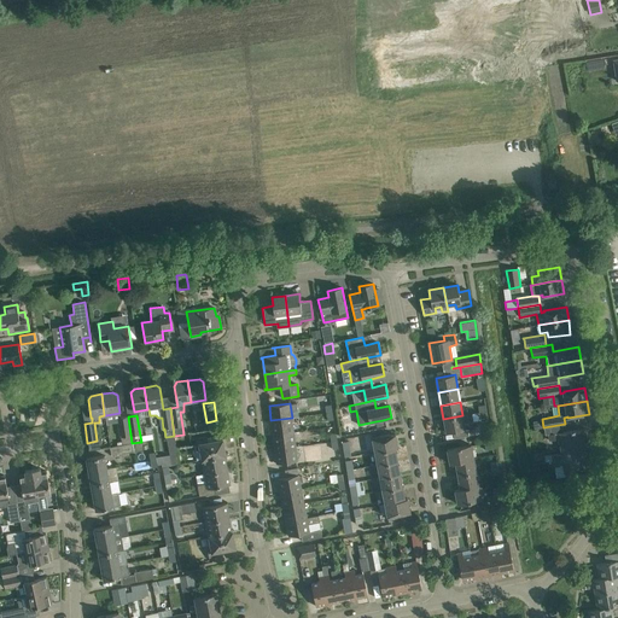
[(466,430),(462,415),(443,419),(447,433),(453,432),(454,438),(468,436),(476,435),(476,429),(467,430),(467,429),(466,430)]
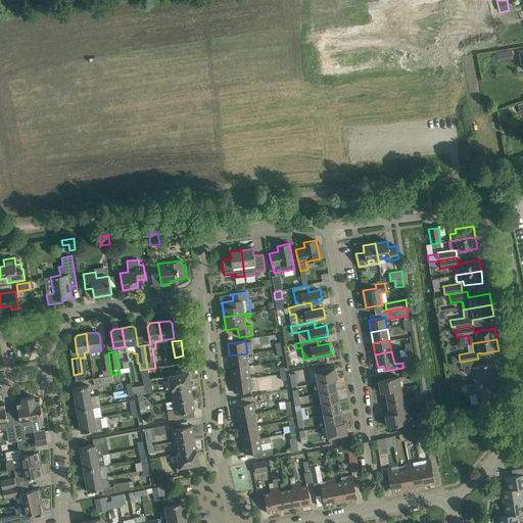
[(103,376),(111,375),(108,352),(99,354),(103,376)]
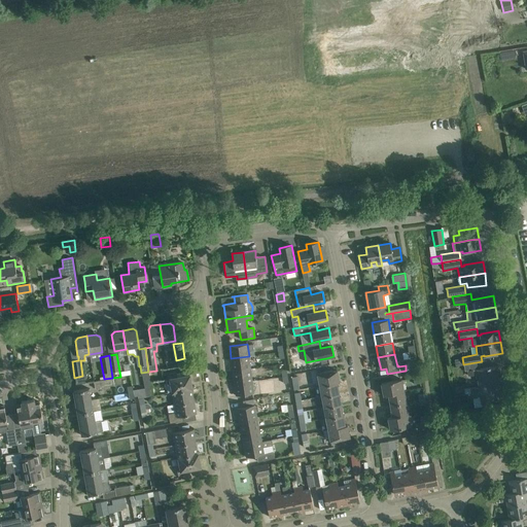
[(231,358),(233,371),(250,369),(249,356),(231,358)]
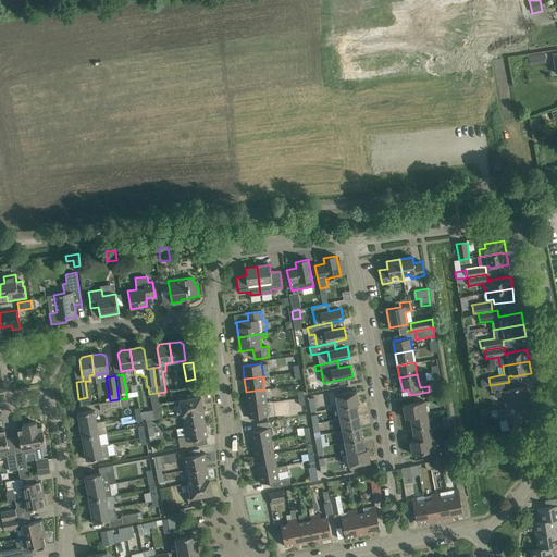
[(504,395),(505,403),(530,398),(529,386),(497,391),(496,384),(490,385),(490,386),(491,386),(492,392),(495,392),(495,397),(504,395)]
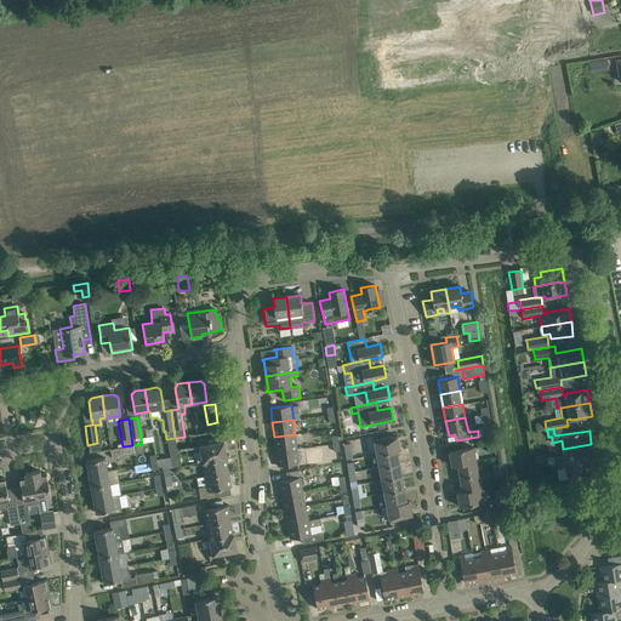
[(274,437),(277,451),(297,449),(295,434),(274,437)]
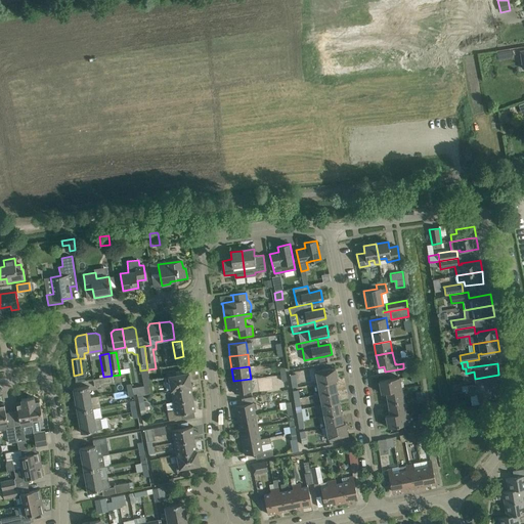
[(315,372),(316,380),(337,376),(335,368),(331,369),(331,368),(315,372)]
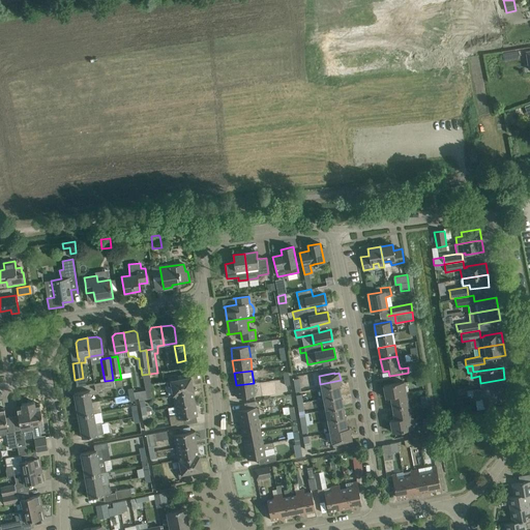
[(167,377),(166,377),(167,382),(168,382),(171,381),(171,385),(174,400),(194,396),(193,391),(194,391),(190,377),(178,379),(177,375),(167,377)]
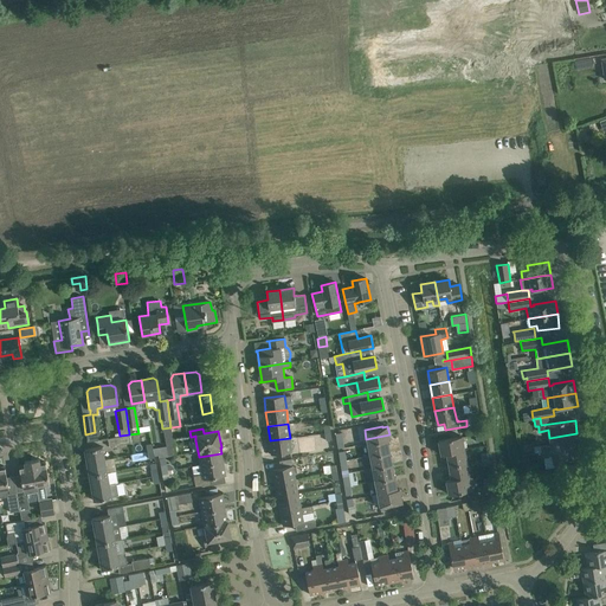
[(101,440),(100,432),(95,432),(85,434),(88,442),(101,440)]
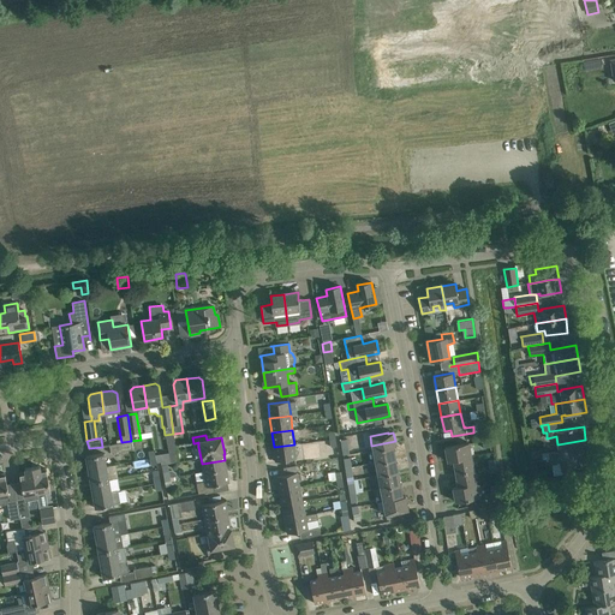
[(550,459),(587,453),(585,440),(557,445),(559,451),(550,452),(550,453),(542,454),(543,460),(550,459)]
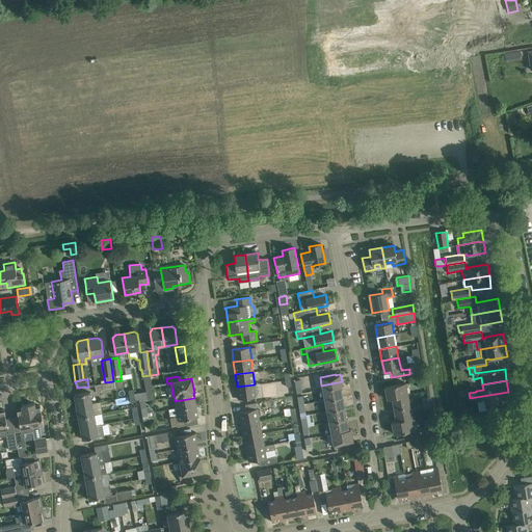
[(94,386),(96,392),(114,389),(113,381),(94,386)]
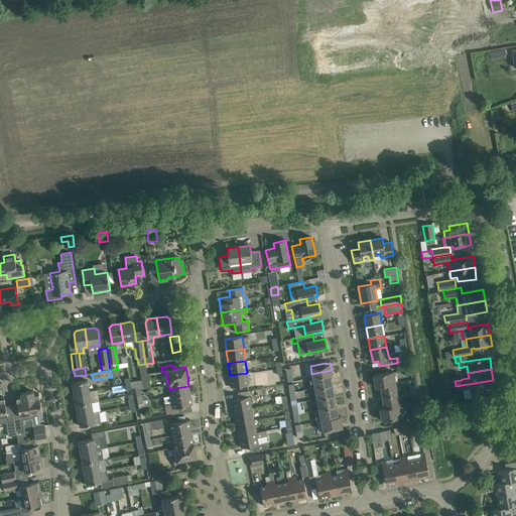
[(311,374),(313,382),(331,379),(330,374),(332,374),(332,370),(311,374)]
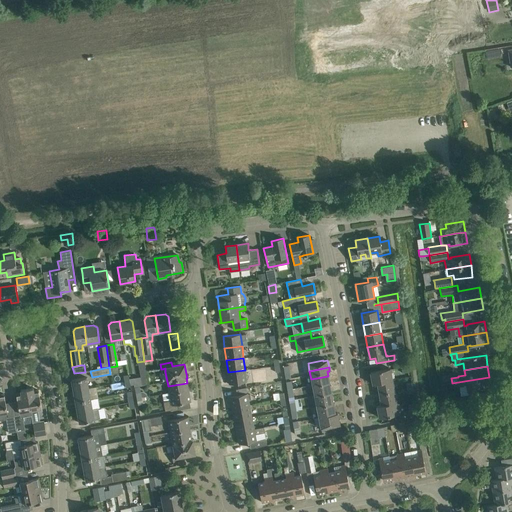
[(370,372),(372,380),(392,376),(390,368),(370,372)]
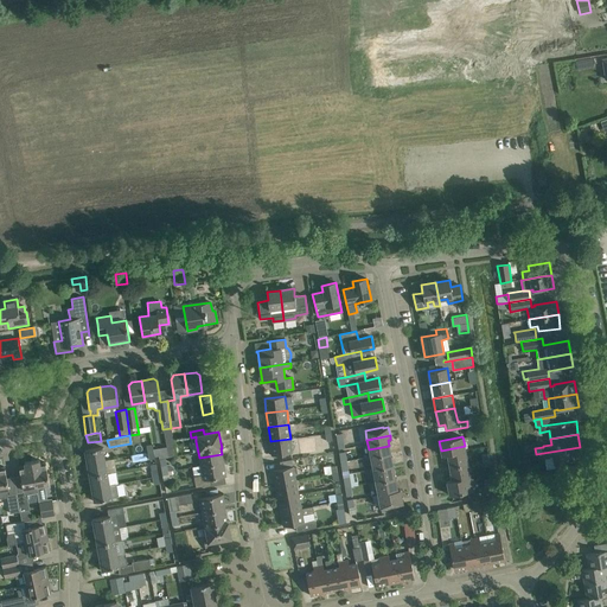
[(291,439),(270,441),(272,455),(293,453),(291,439)]
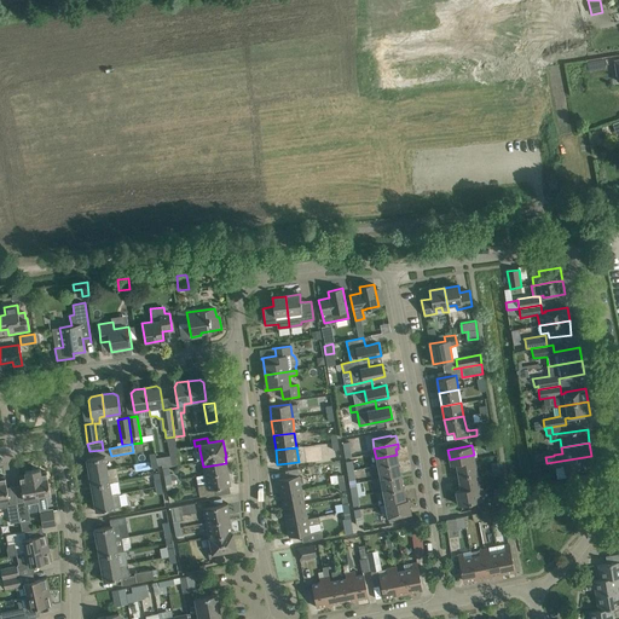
[(376,458),(377,468),(398,464),(397,455),(376,458)]
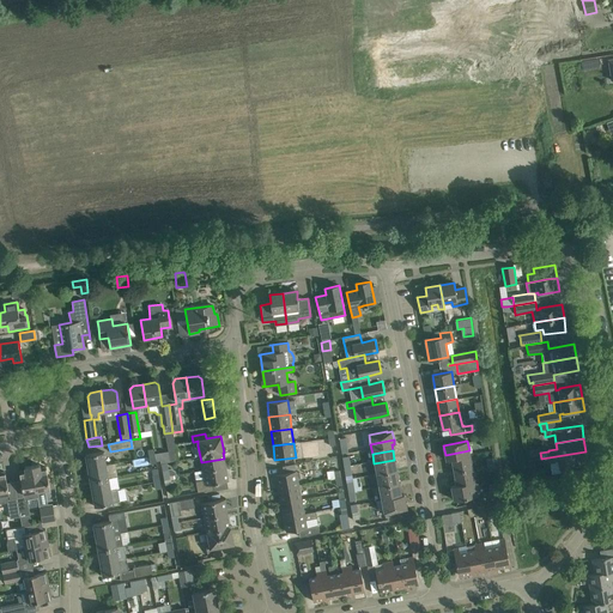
[(451,459),(453,463),(471,460),(469,450),(445,455),(445,460),(451,459)]
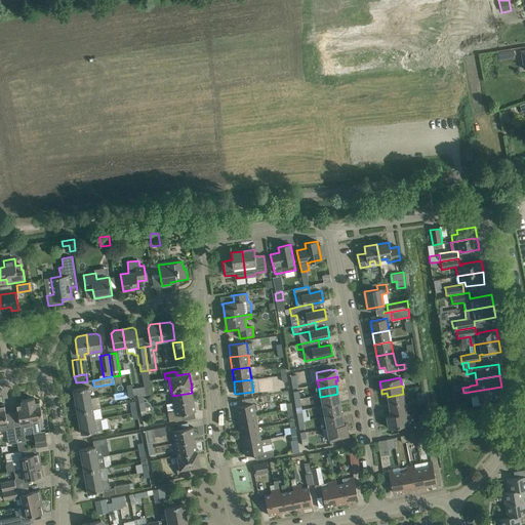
[(73,390),(75,401),(90,398),(88,387),(83,388),(73,390)]
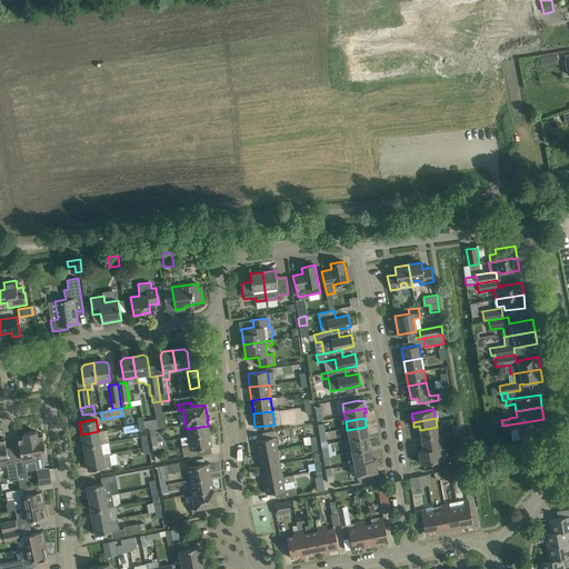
[(159,429),(157,419),(148,421),(149,430),(159,429)]
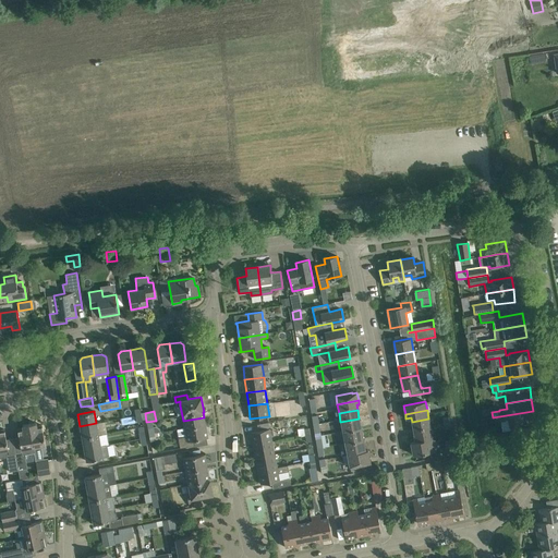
[(533,411),(499,416),(500,422),(509,421),(510,427),(521,425),(535,423),(533,411)]
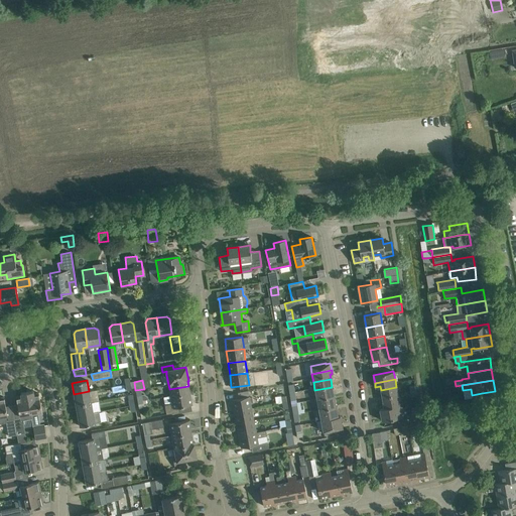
[(169,389),(171,399),(190,395),(188,386),(169,389)]
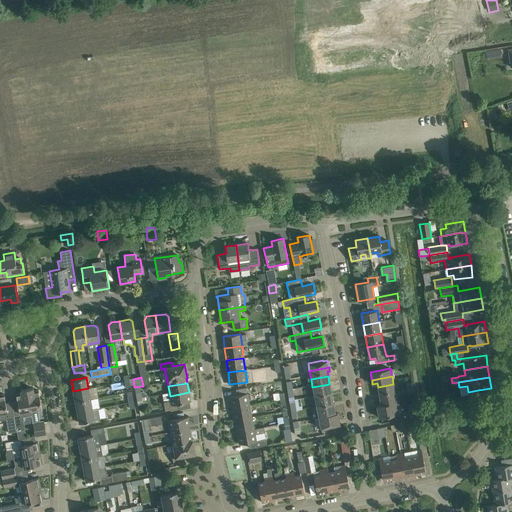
[(312,387),(314,396),(331,392),(329,384),(312,387)]
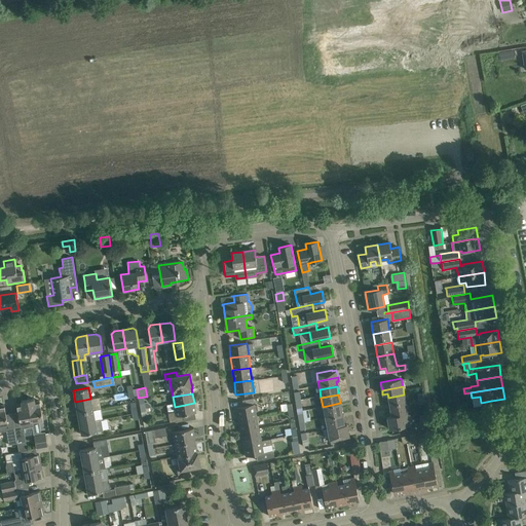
[(388,398),(389,405),(406,402),(404,395),(388,398)]
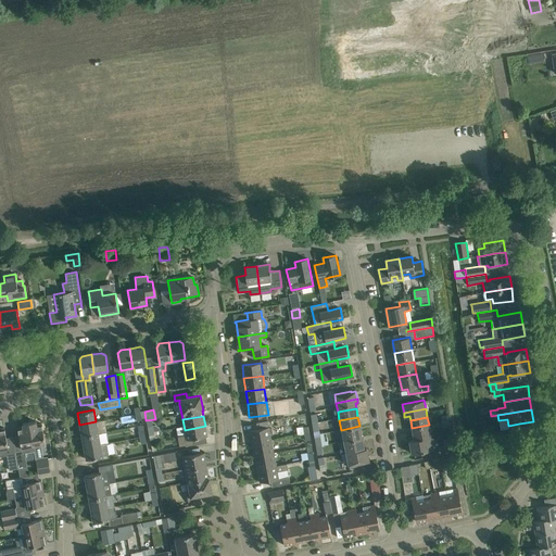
[(29,422),(34,451),(36,460),(43,459),(40,444),(45,443),(41,424),(36,425),(36,421),(29,422)]
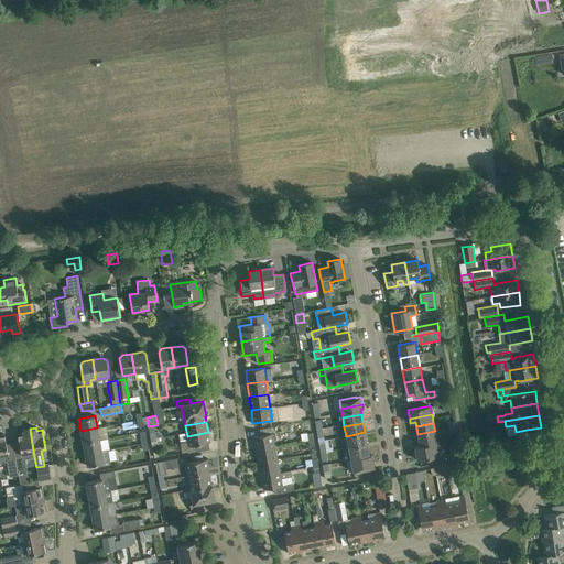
[(80,431),(83,443),(99,440),(97,427),(80,431)]
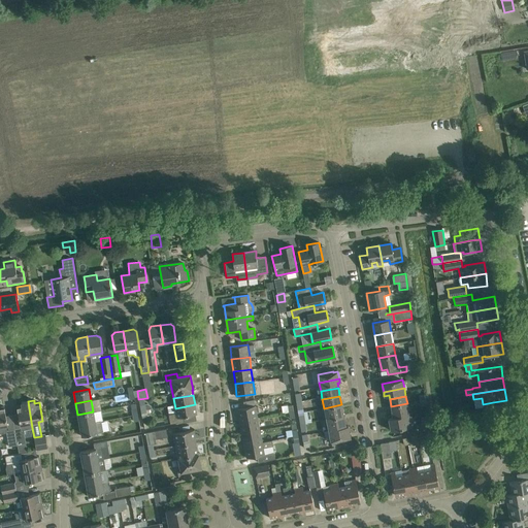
[(21,428),(14,429),(18,444),(19,453),(27,452),(24,429),(32,428),(28,401),(21,402),(22,405),(17,406),(21,428)]
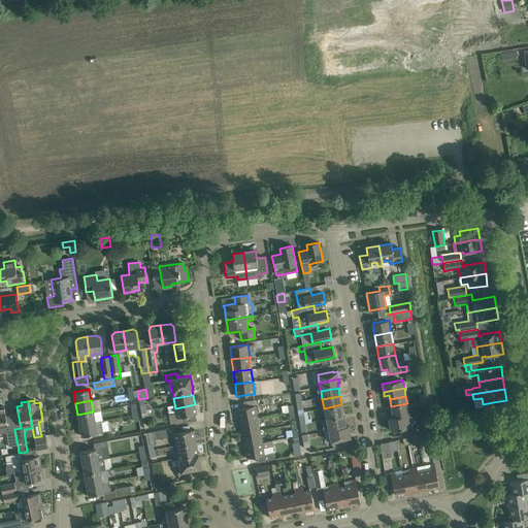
[(391,406),(393,415),(408,411),(407,403),(391,406)]
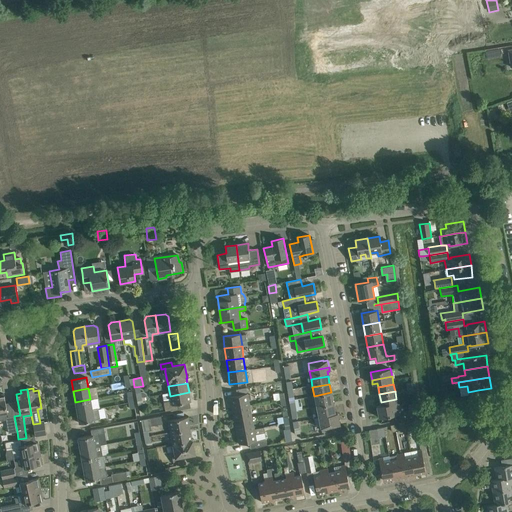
[(189,392),(170,396),(171,400),(163,402),(165,411),(178,409),(177,404),(190,402),(189,392)]
